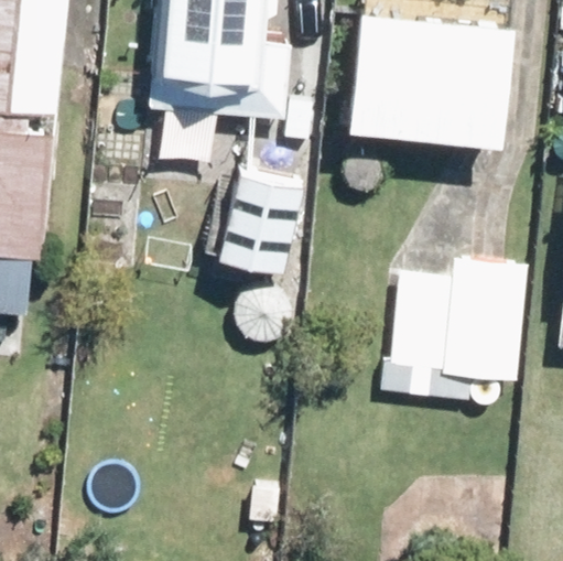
[(0,256),(43,260),(68,0),(0,0),(0,256)]
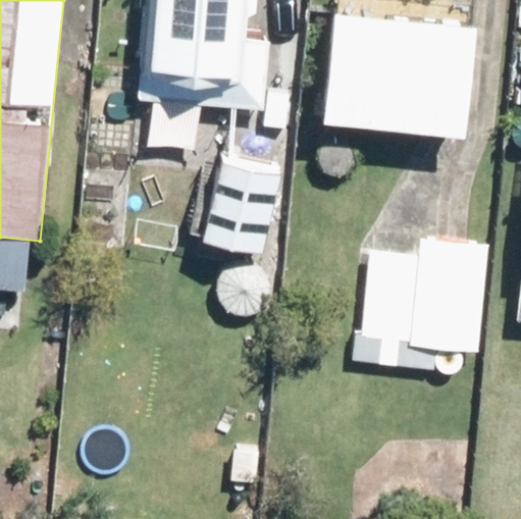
[(145,0),(139,102),(266,110),(269,41),(246,39),(248,0),(145,0)]
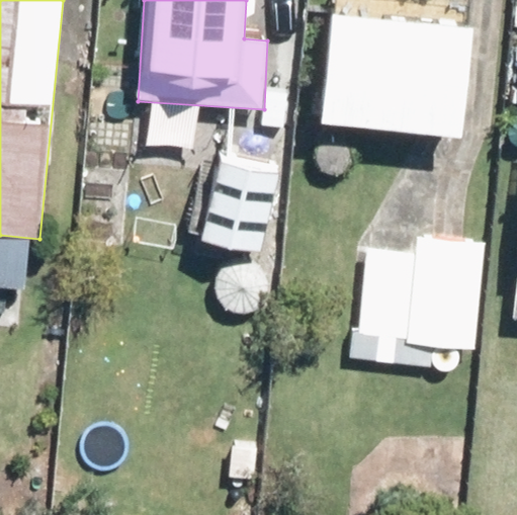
[(322,124),(462,138),(472,30),(462,30),(464,11),(419,7),(417,26),(333,18),(322,124)]
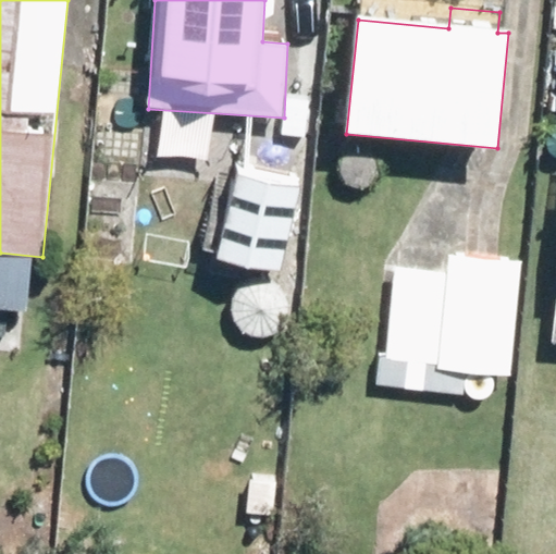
[(555,158),(541,354),(555,355),(555,158)]
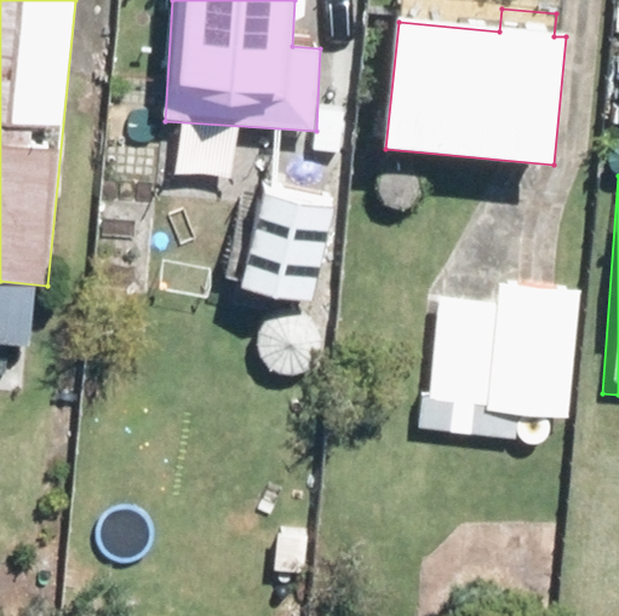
[(311,303),(333,207),(265,193),(245,287),(311,303)]
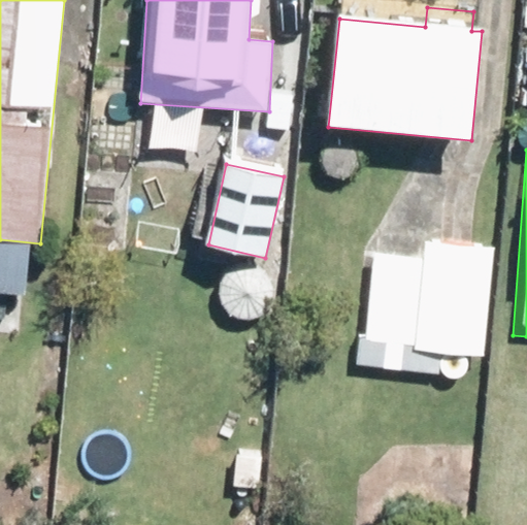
[(483,353),(493,251),(426,243),(425,266),(379,261),(369,340),(362,339),(359,365),(439,373),(442,350),(483,353)]
